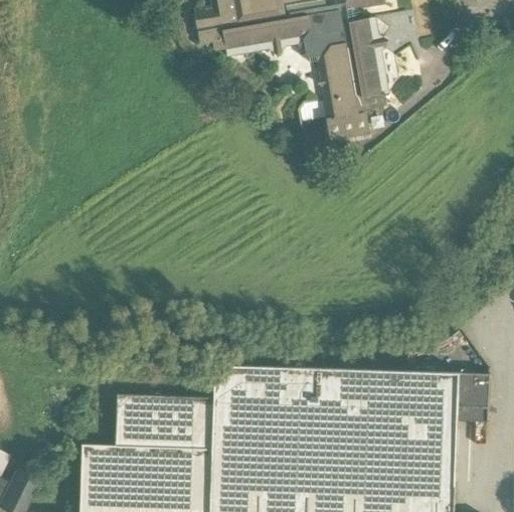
[(383,108),(385,106),(383,96),(387,95),(380,52),(386,44),(386,42),(378,36),(375,18),(361,21),(359,11),(385,7),(383,0),(206,0),(208,7),(192,10),(198,44),(200,45),(211,43),(212,50),(214,52),(223,50),(225,58),(268,51),(278,58),(285,48),(297,46),(299,57),(309,65),(316,64),(317,74),(315,84),(320,89),(322,99),(328,142),(368,136),(366,117),(368,119),(373,112),(370,110),(383,108)]
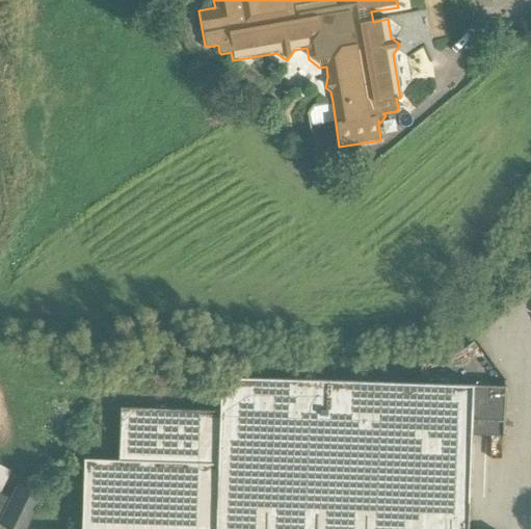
[(313,150),(339,147),(333,102),(312,106),(306,115),(313,150)]
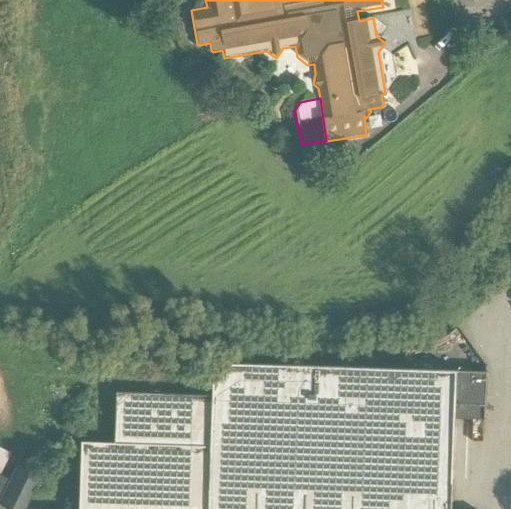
[(488,371),(212,363),(211,396),(212,398),(209,508),(452,508),(455,423),(486,424),(488,371)]
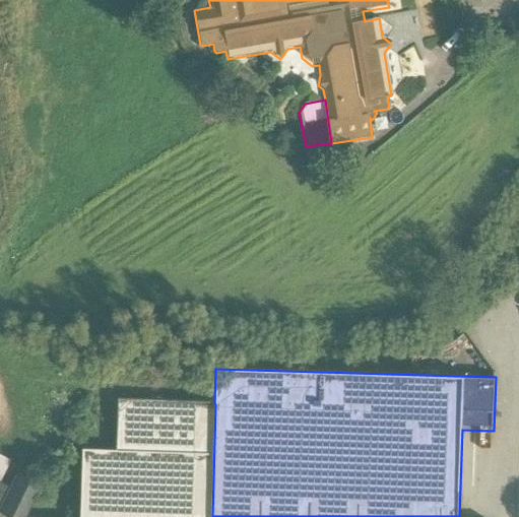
[(212,516),(215,404),(117,401),(115,456),(80,455),(78,516),(212,516)]
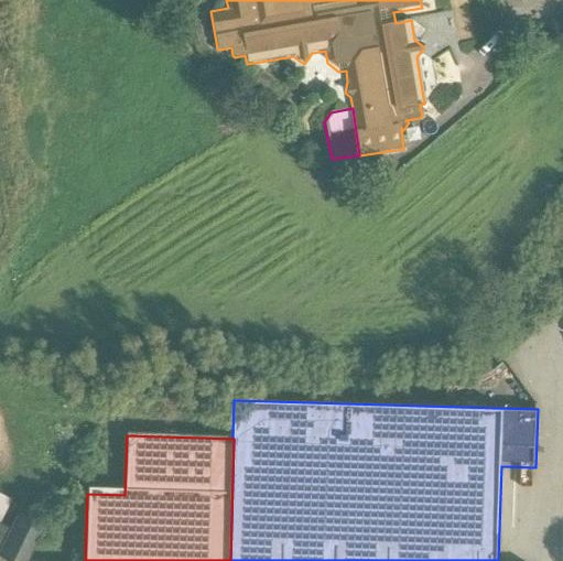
[(0,557),(7,560),(29,560),(44,528),(20,516),(12,531),(0,526),(0,557)]
